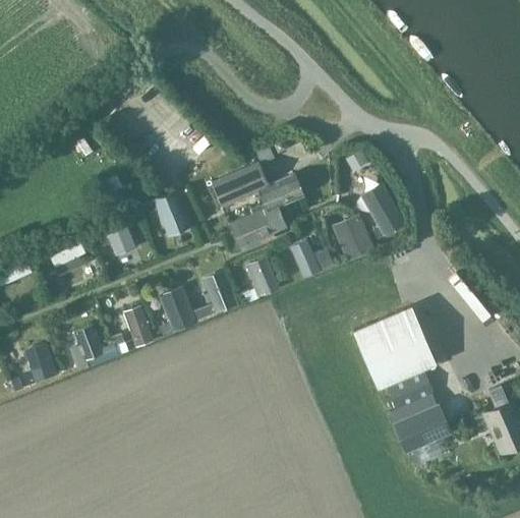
[(306,153),(309,145),(302,142),(299,150),(306,153)]
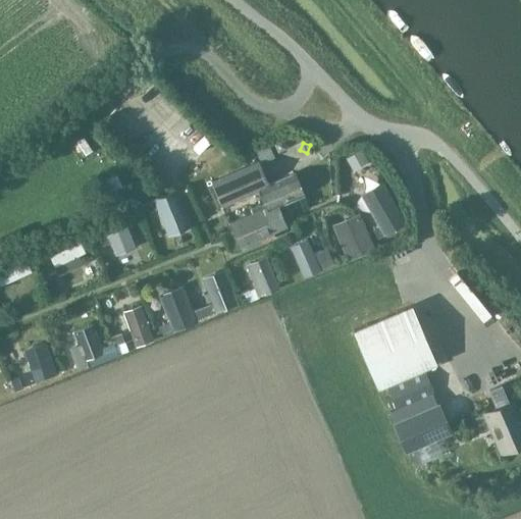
[(263,165),(274,160),(268,145),(257,150),(263,165)]
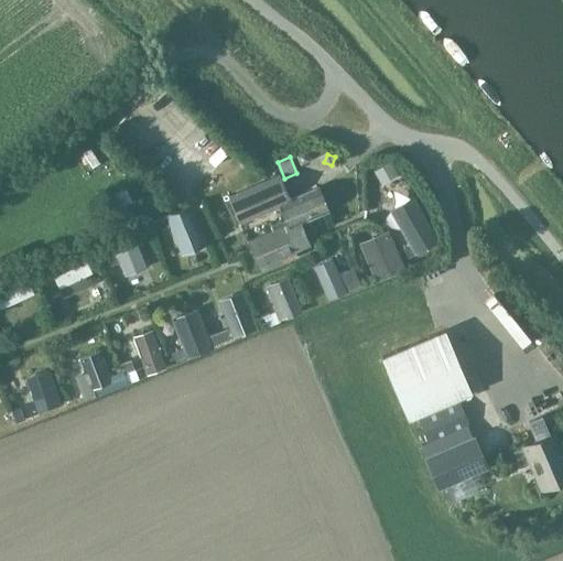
[(380,184),(396,175),(391,168),(376,176),(380,184)]
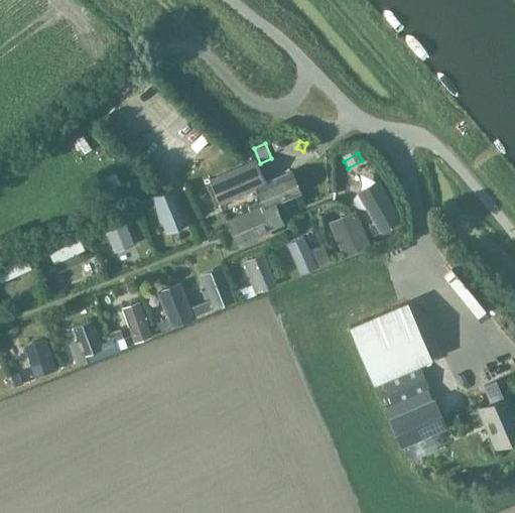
[(300,195),(295,184),(291,174),(266,184),(256,161),(211,181),(221,207),(257,190),(263,206),(265,210),(276,205),(300,195)]
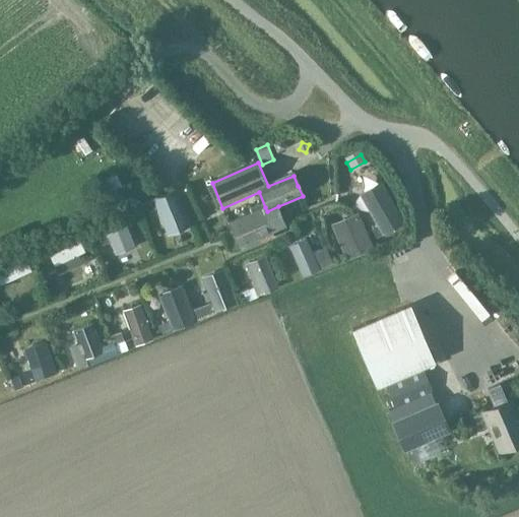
[(95,200),(114,199),(114,181),(94,181),(95,200)]
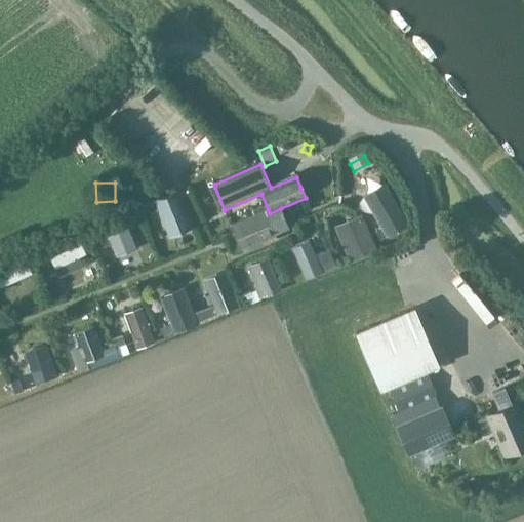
[(363,199),(388,240),(410,227),(386,186),(363,199)]
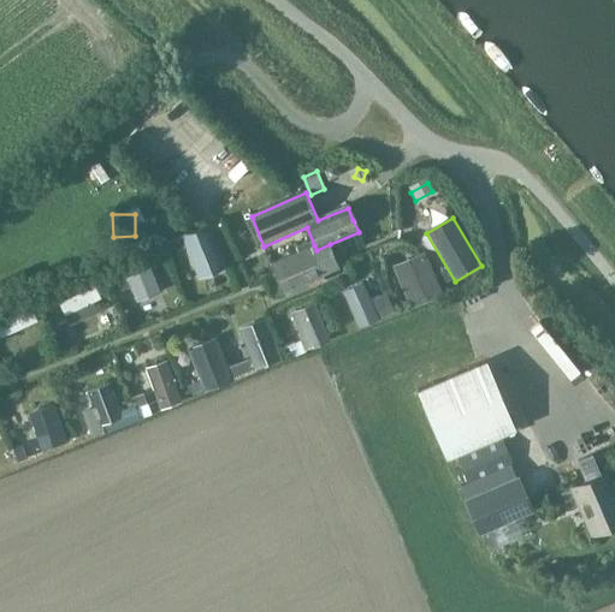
[(185,250),(199,281),(226,269),(210,227),(170,243),(175,254),(185,250)]
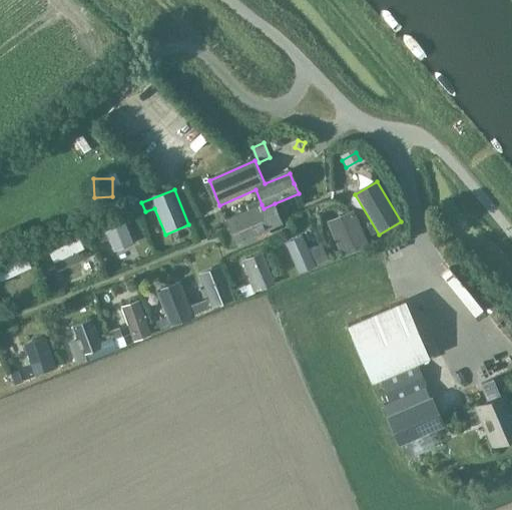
[(264,208),(262,204),(225,220),(238,249),(272,234),(271,230),(284,224),(275,203),(264,208)]
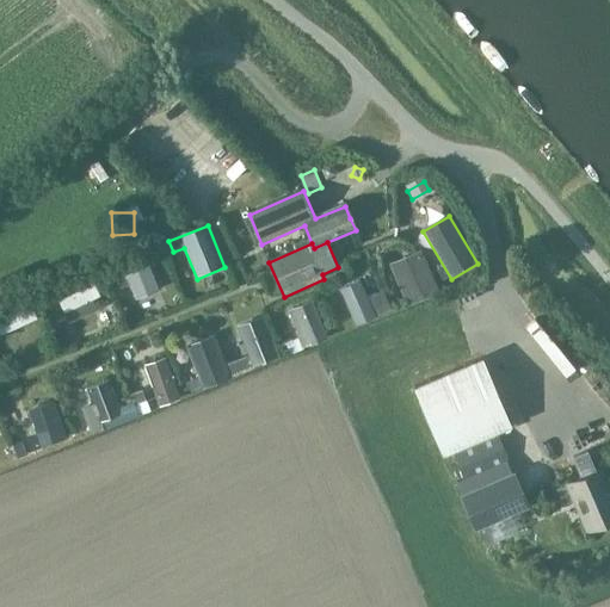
[(389,267),(407,308),(441,293),(423,253),(389,267)]
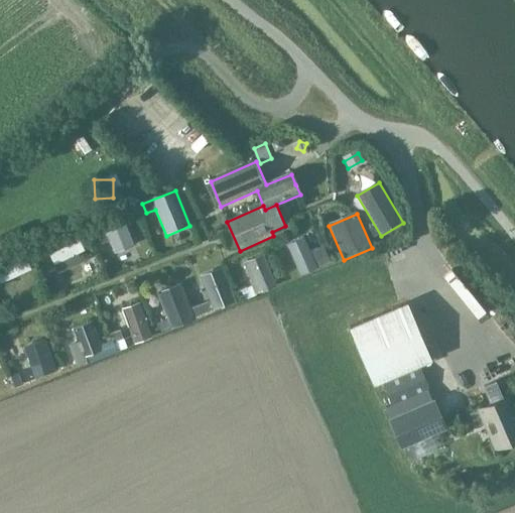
[(103,222),(93,226),(101,247),(110,243),(115,255),(135,246),(123,220),(105,227),(103,222)]
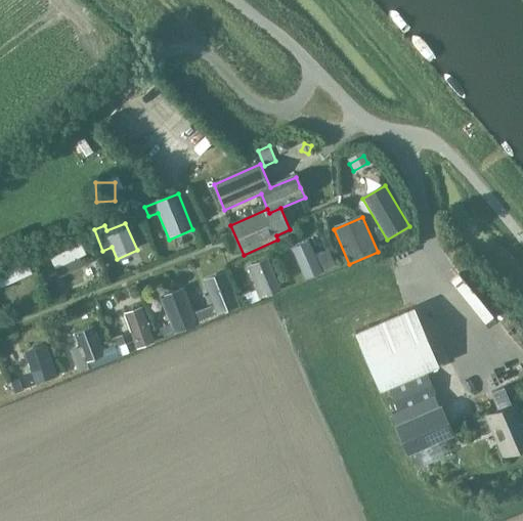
[(67,237),(57,242),(59,248),(69,244),(67,237)]
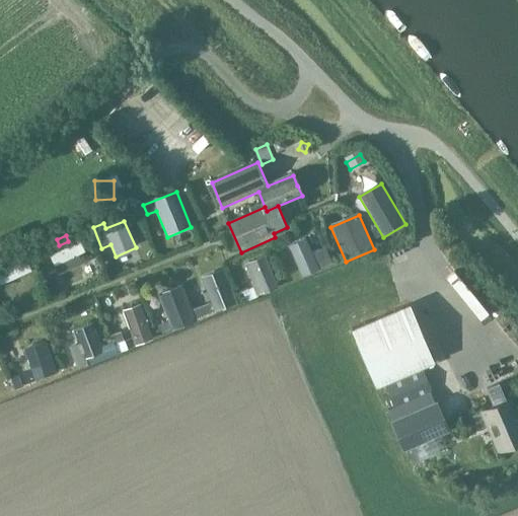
[(289,248),(302,278),(319,271),(306,240),(289,248)]
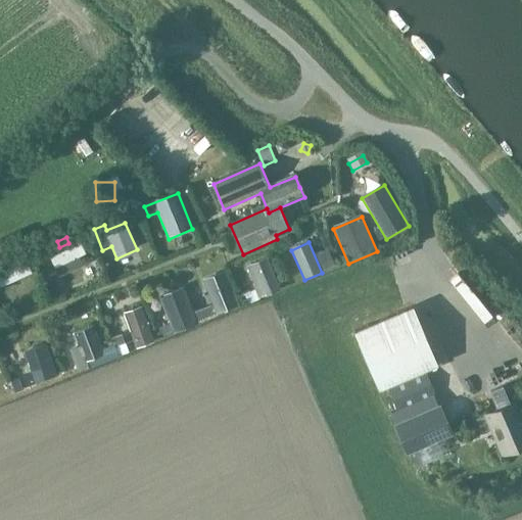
[(45,260),(51,276),(78,266),(72,249),(45,260)]
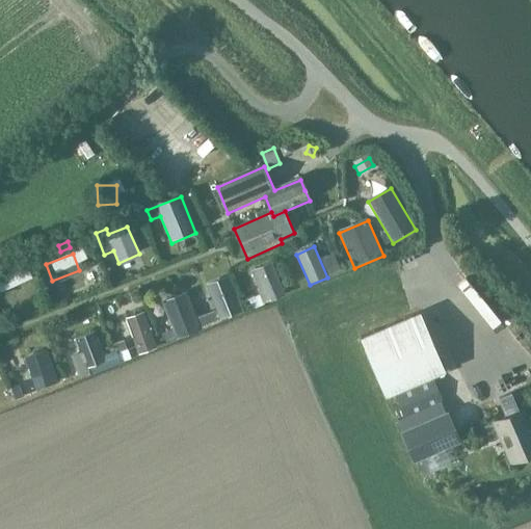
[(265,306),(286,296),(271,264),(251,273),(265,306)]
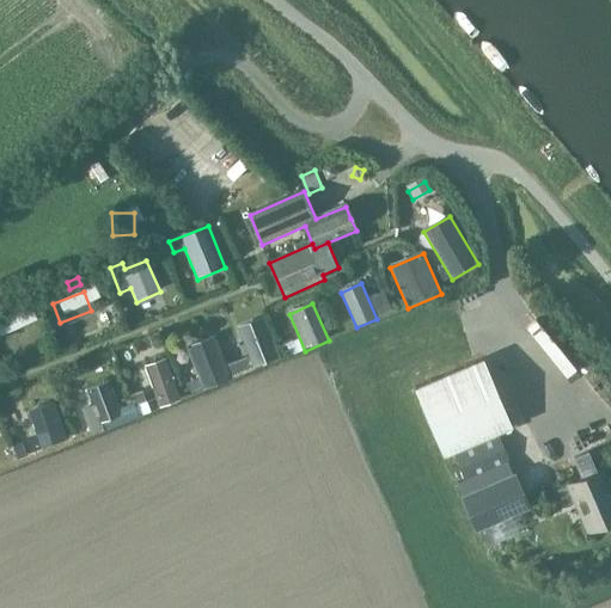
[(0,332),(32,324),(30,314),(0,321),(0,332)]
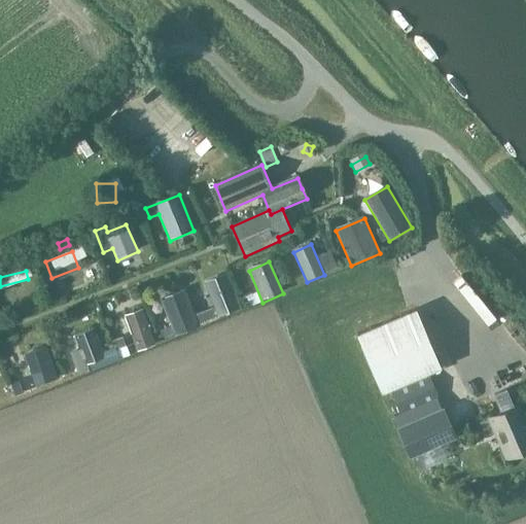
[(218,319),(240,310),(226,275),(204,284),(218,319)]
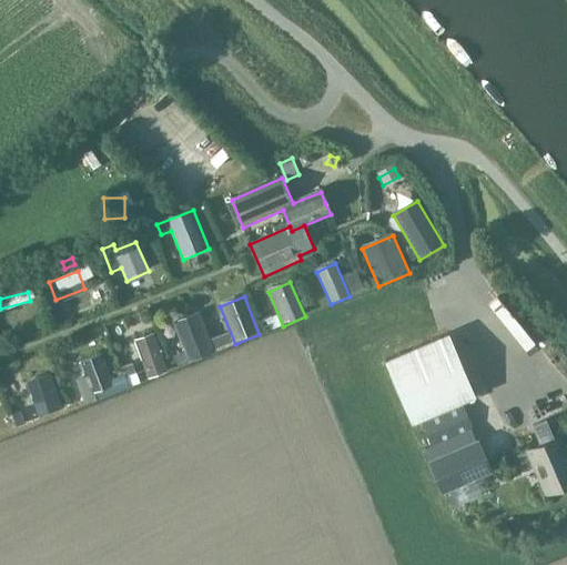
[(173,324),(189,364),(216,353),(200,314),(173,324)]
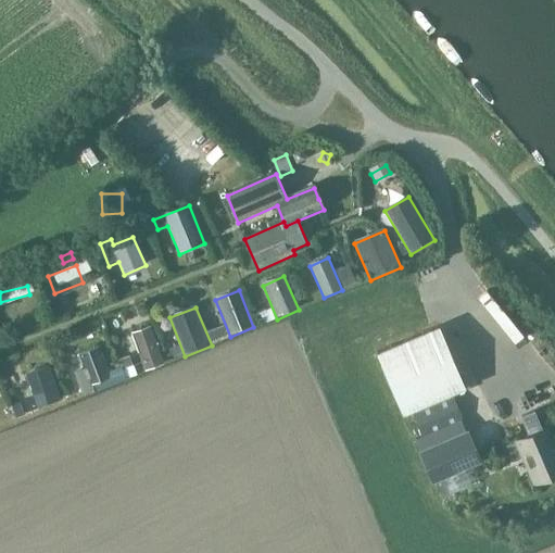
[(260,327),(269,323),(266,312),(255,316),(260,327)]
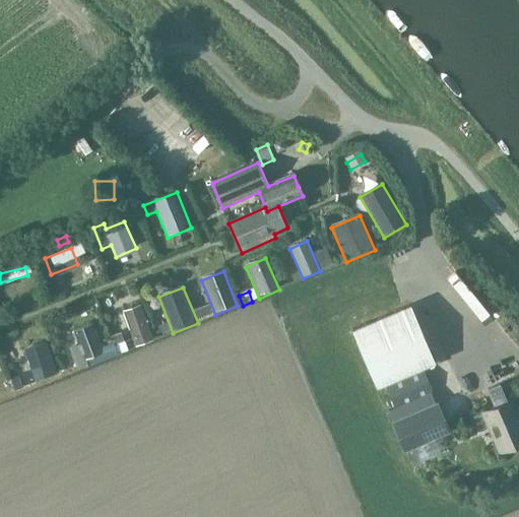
[(377,388),(435,363),(411,306),(352,331),(377,388)]
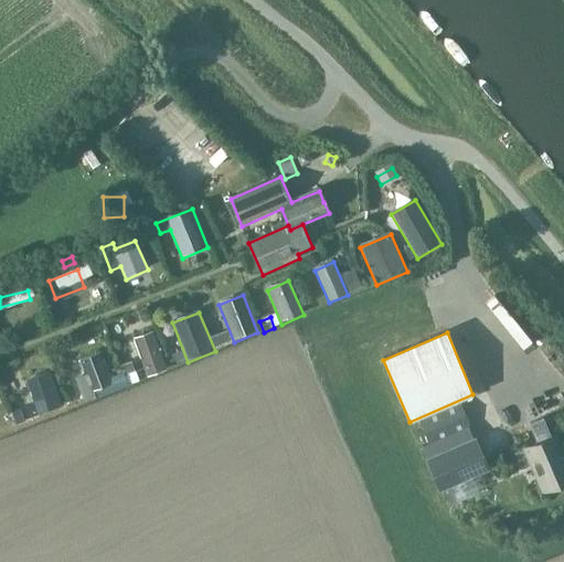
[(134,341),(148,379),(168,372),(153,333),(134,341)]
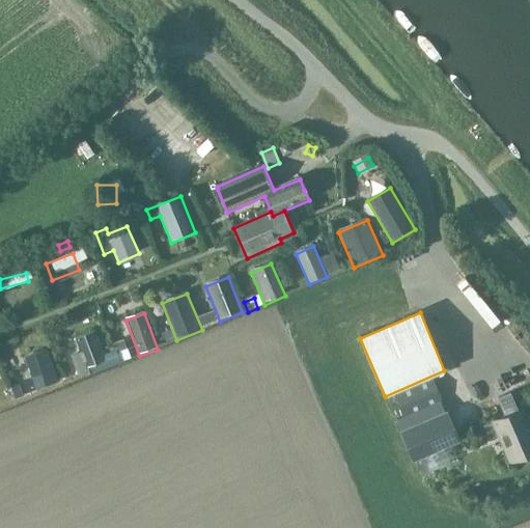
[(76,341),(88,369),(107,361),(94,333),(76,341)]
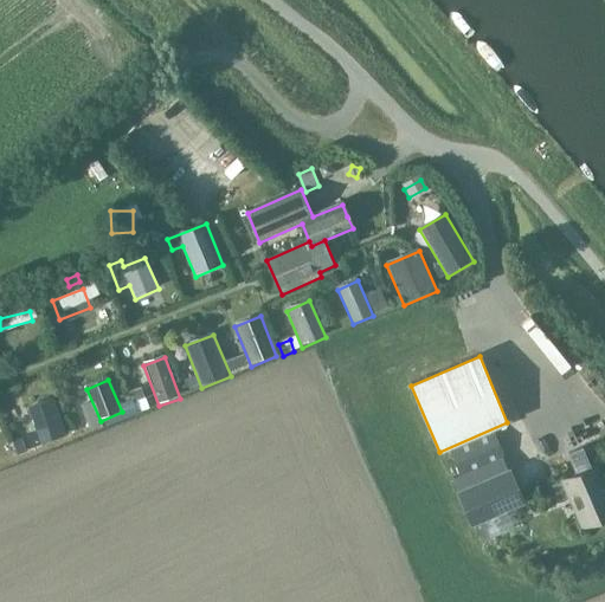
[(141,389),(130,394),(134,405),(146,400),(141,389)]
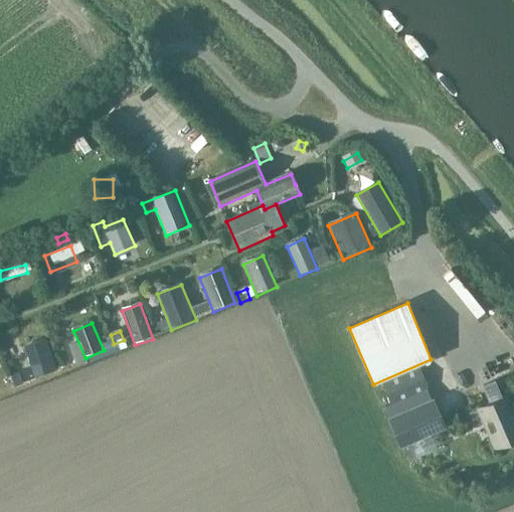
[(480,338),(459,352),(485,390),(506,376),(480,338)]
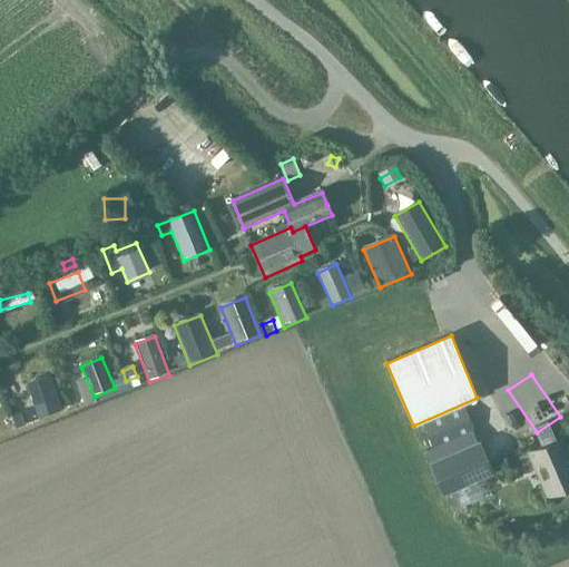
[(50,378),(29,385),(40,419),(62,412),(50,378)]
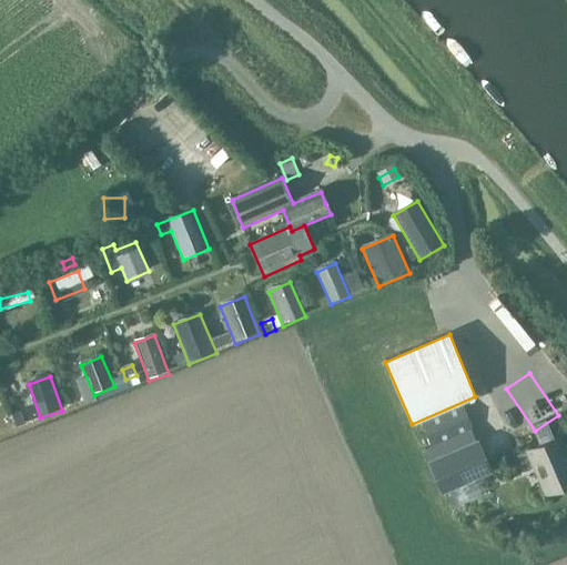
[(464,407),(423,424),(432,446),(424,450),(442,493),(445,491),(452,508),(481,496),(474,480),(492,472),(478,441),(476,442),(472,430),(473,429),(464,407)]
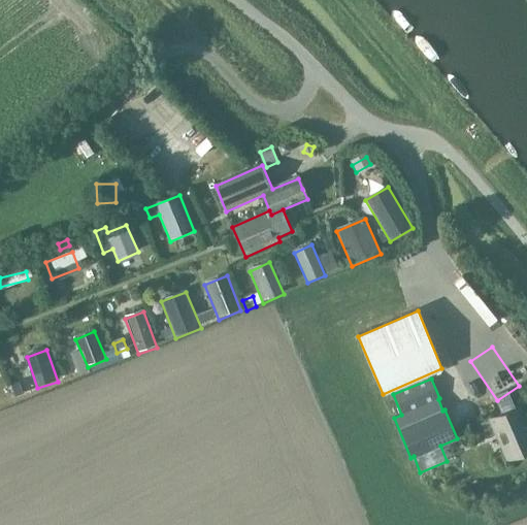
[(14,399),(22,396),(18,385),(11,387),(14,399)]
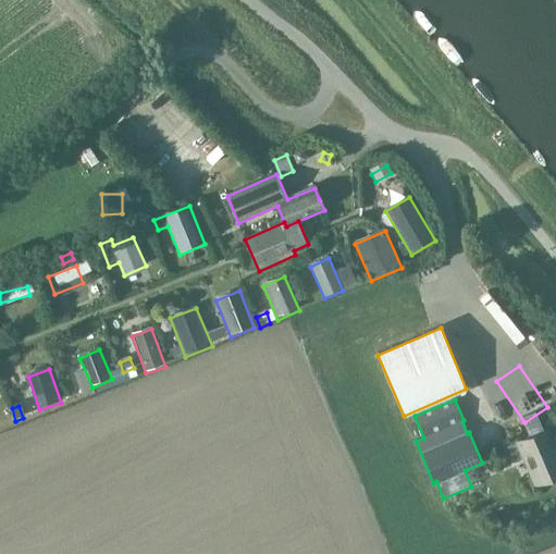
[(534,483),(555,474),(555,446),(547,426),(517,438),(518,440),(507,444),(514,460),(523,456),(534,483)]
